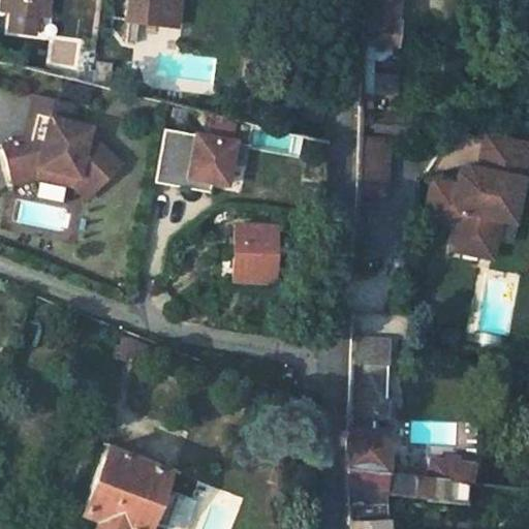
[(47,17),(48,0),(0,0),(0,10),(4,11),(2,34),(33,37),(35,16),(47,17)]
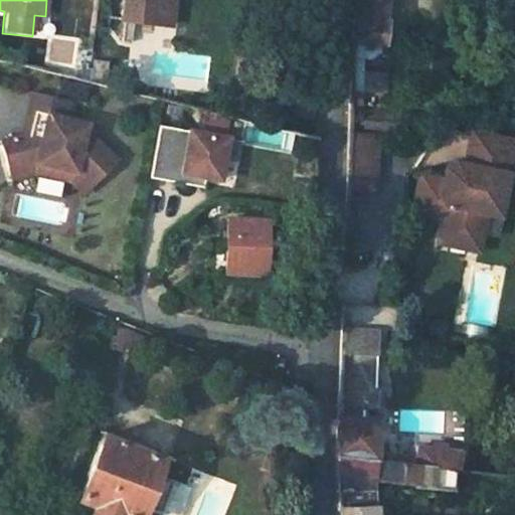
[(124,0),(122,20),(166,25),(169,0),(124,0)]
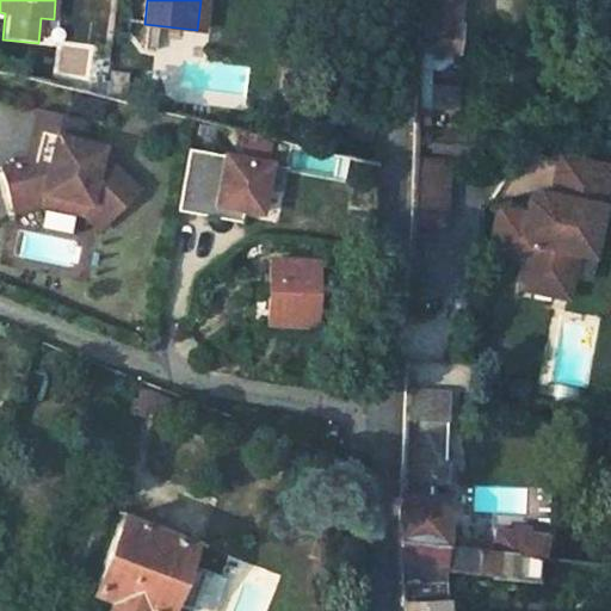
[(420,0),(417,100),(430,102),(433,61),(455,62),(458,20),(452,20),(454,0),(420,0)]
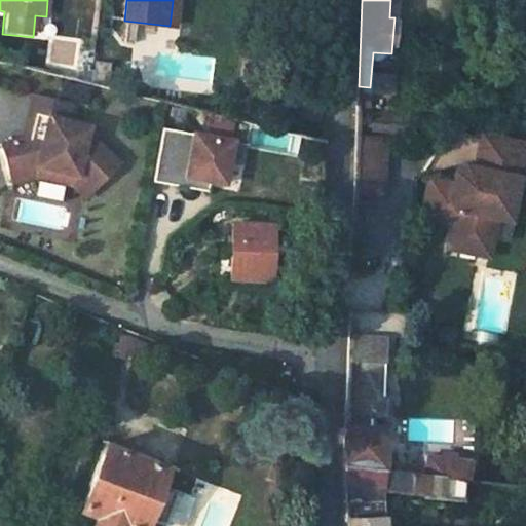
[(372,73),(370,87),(393,89),(395,75),(372,73)]
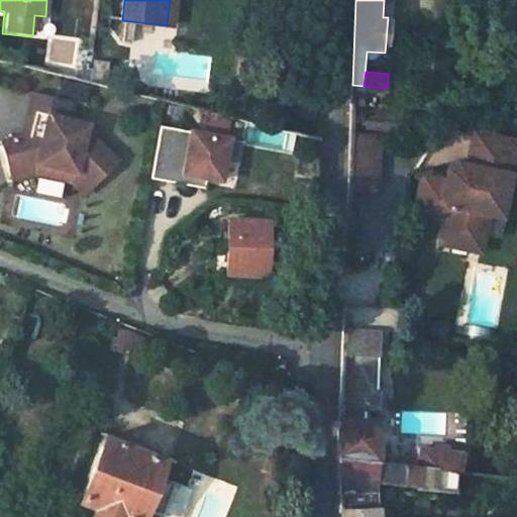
[(70,121),(74,105),(36,95),(32,111),(70,121)]
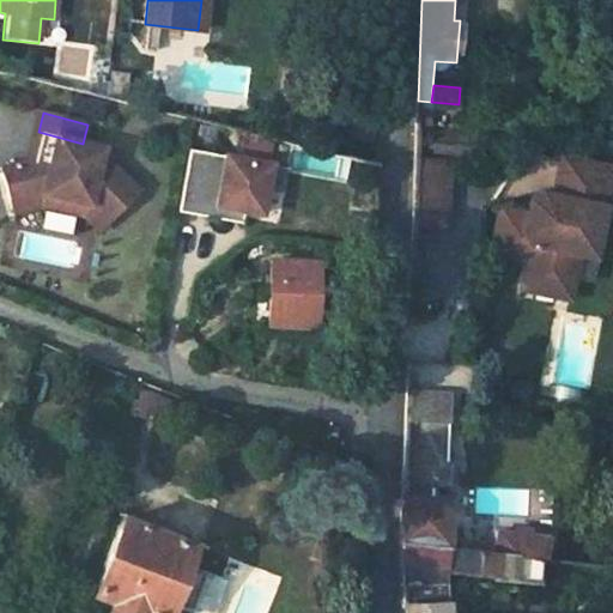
[(417,156),(478,156),(479,126),(418,122),(417,156)]
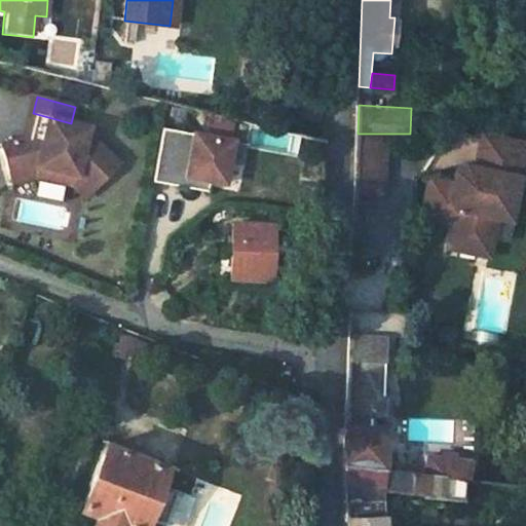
[(121,164),(90,135),(92,128),(71,123),(33,113),(26,140),(5,145),(12,173),(39,166),(79,177),(95,192),(121,164)]
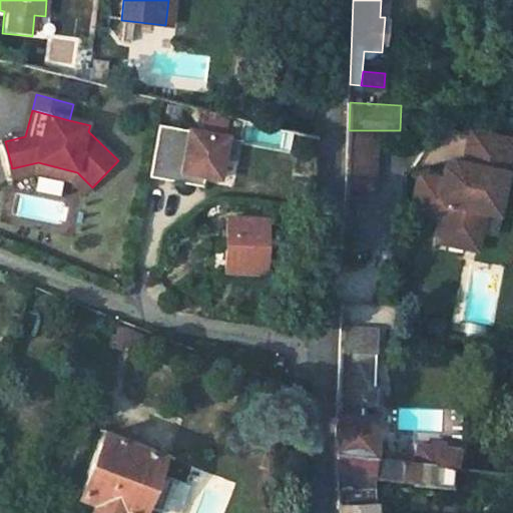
[(254,141),(316,159),(317,136),(260,122),(254,141)]
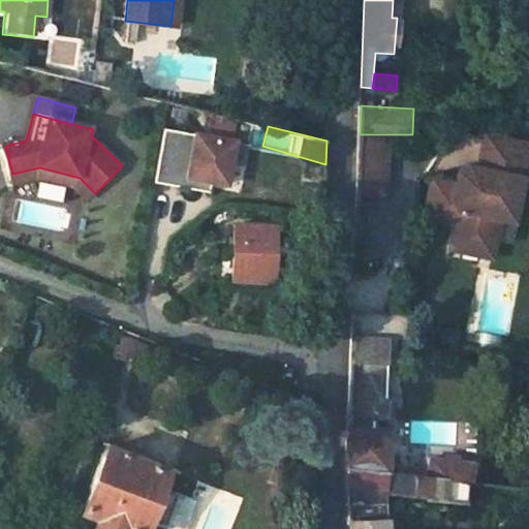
[(160,127),(151,181),(223,193),(232,138),(160,127)]
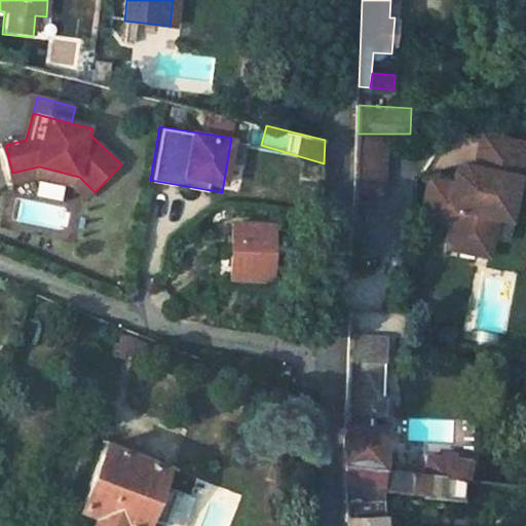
[(512,198),(525,143),(483,133),(475,166),(464,164),(454,171),(452,182),(429,177),(421,215),(452,222),(451,225),(458,238),(479,242),(491,235),(495,217),(500,196),(512,198)]
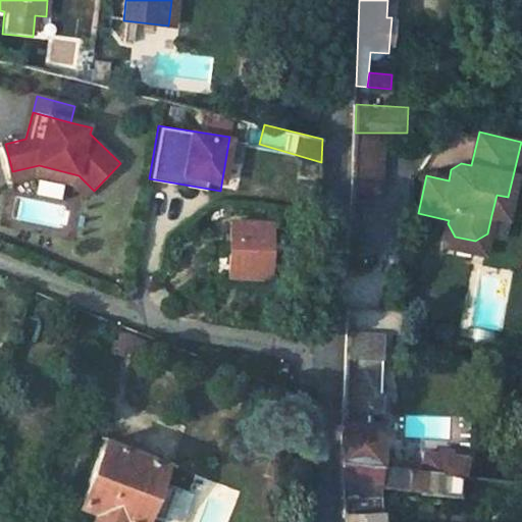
[(355,139),(353,188),(353,193),(381,194),(382,140),(355,139)]
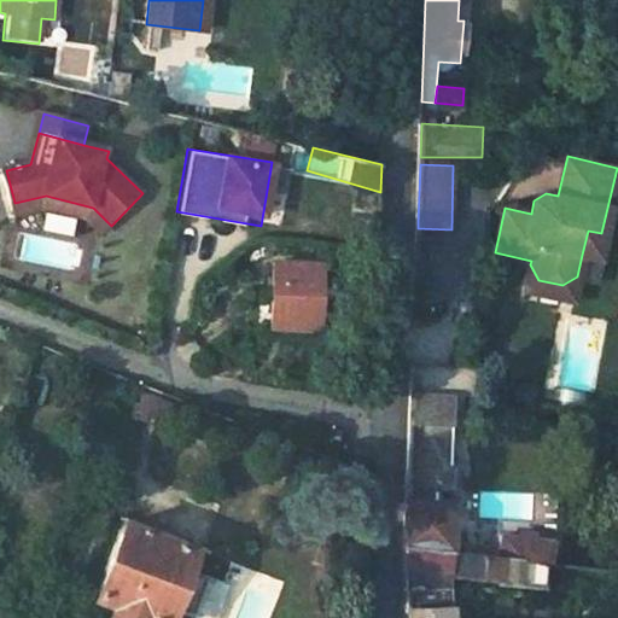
[(93,208),(46,196),(15,203),(17,215),(47,209),(87,219),(103,234),(111,226),(93,208)]
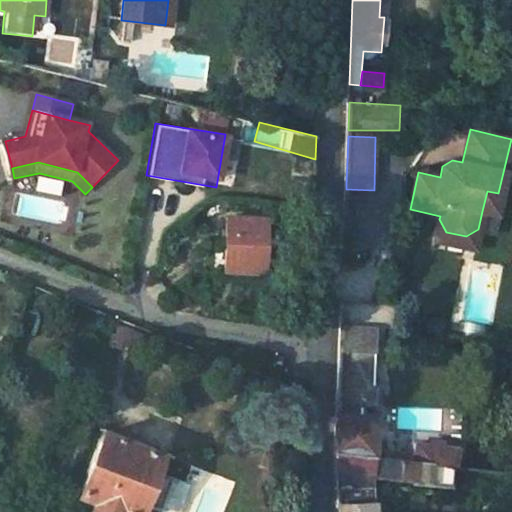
[(493,214),(498,193),(487,191),(482,211),(493,214)]
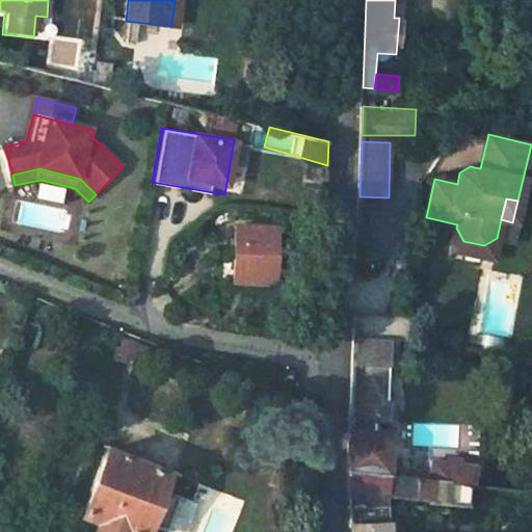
[(237,223),(233,280),(269,282),(272,225),(237,223)]
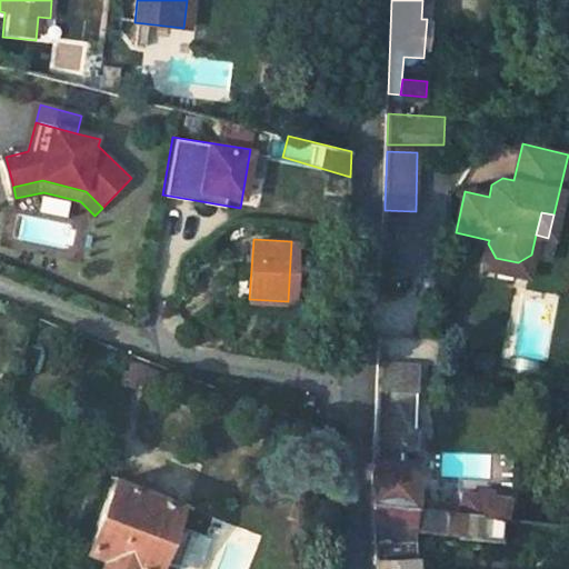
[(496,258),(488,243),(482,266),(527,276),(531,255),(518,262),(496,258)]
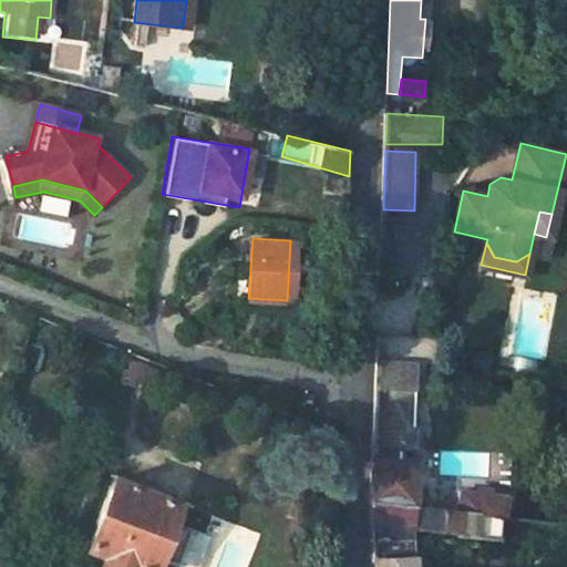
[(127,353),(117,382),(140,390),(157,398),(168,369),(151,363),(127,353)]
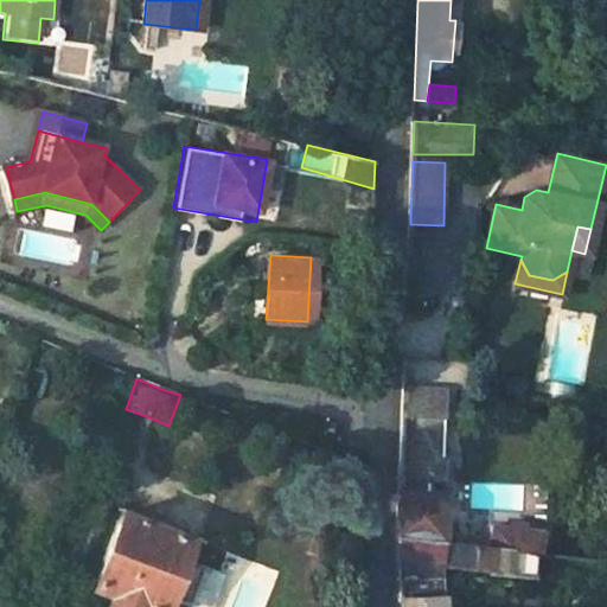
[(443,458),(446,388),(404,387),(400,541),(445,545),(447,513),(429,493),(429,483),(447,484),(447,458),(443,458)]
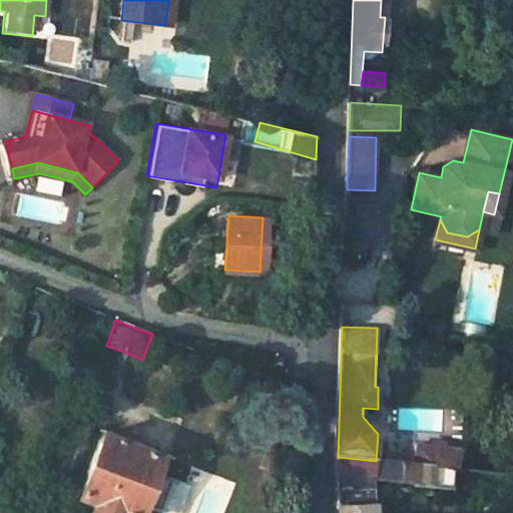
[(160,461),(101,438),(76,499),(92,507),(90,512),(138,512),(141,506),(153,512),(165,482),(152,478),(160,461)]
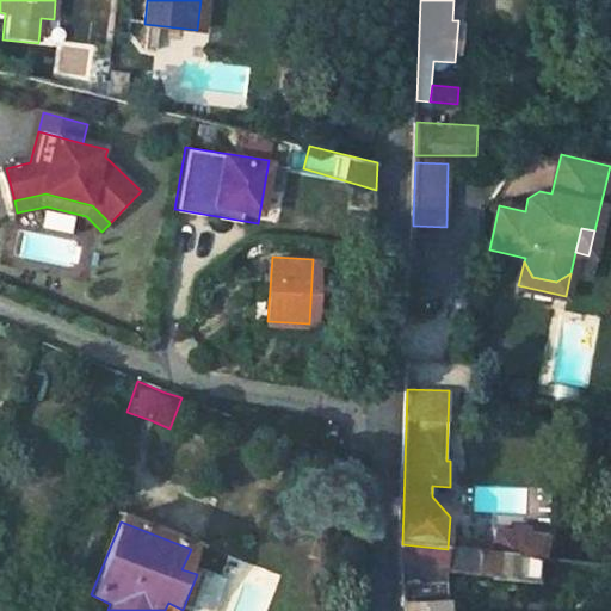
[(542,560),(544,538),(495,534),(493,554),(542,560)]
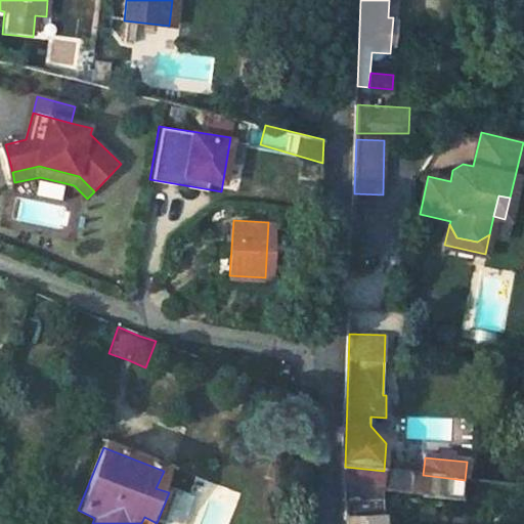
[(347,523),(380,523),(379,489),(394,492),(421,494),(423,475),(345,467),(347,523)]
